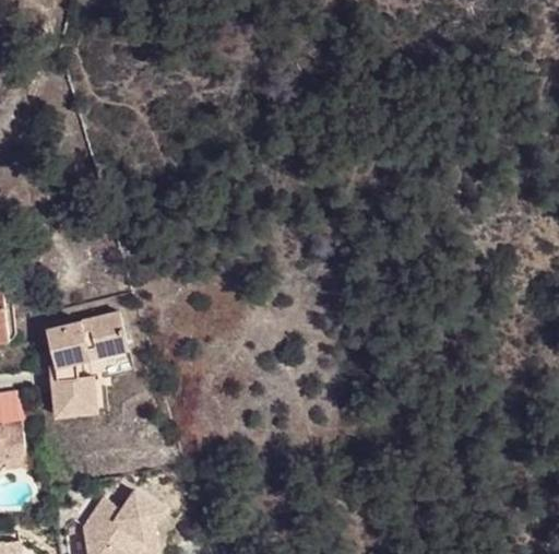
[(75,364),(128,350),(117,313),(45,331),(54,366),(47,367),(54,419),(96,415),(90,380),(79,382),(75,364)]
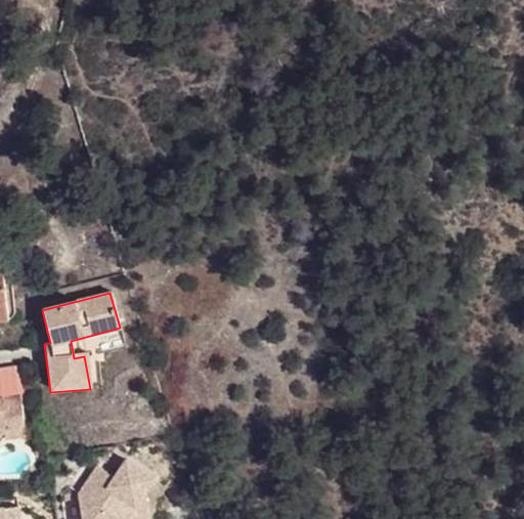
[(126,351),(120,328),(71,341),(74,358),(84,356),(95,355),(126,351)]
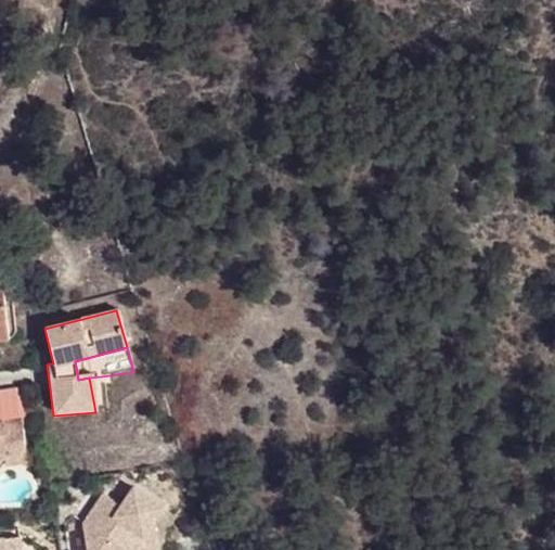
[(89,378),(95,412),(106,410),(101,376),(89,378)]
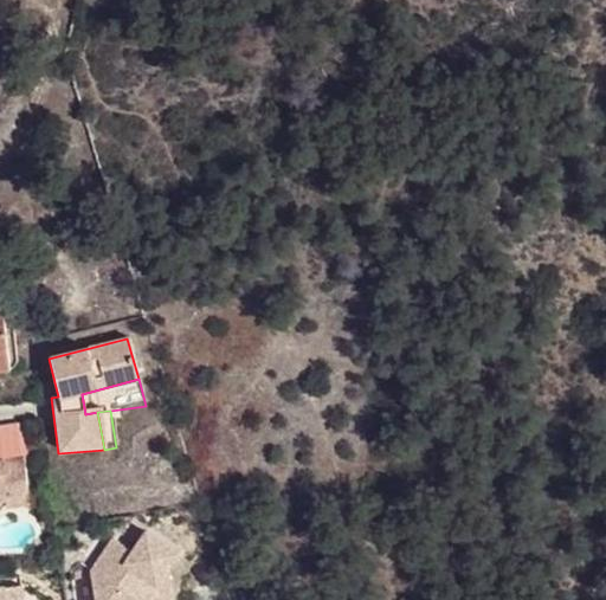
[(0,509),(7,501),(26,497),(21,464),(0,466),(0,509)]
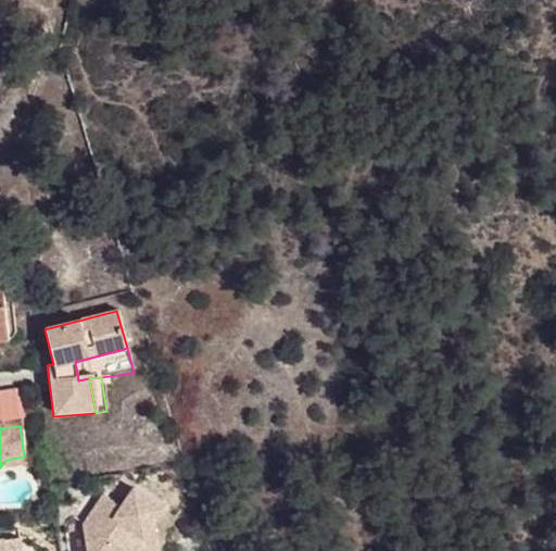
[(24,456),(7,460),(0,467),(0,472),(26,468),(24,456)]
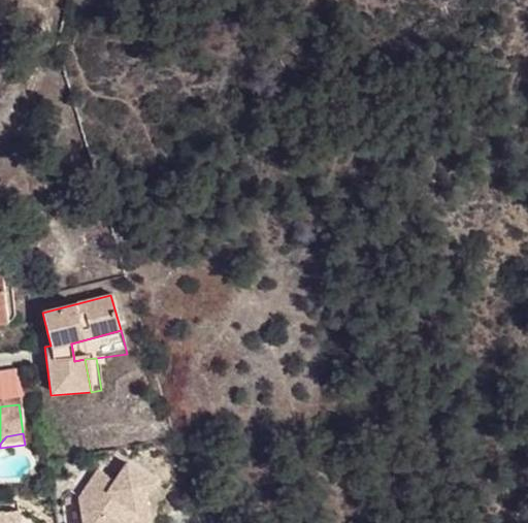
[(73,500),(77,522),(87,522),(96,520),(99,522),(146,522),(145,512),(137,505),(152,483),(124,466),(111,483),(94,471),(76,475),(64,493),(73,500)]
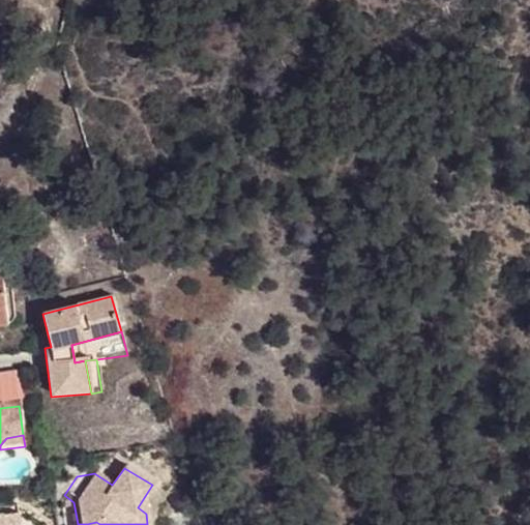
[(15,524),(13,515),(0,516),(0,524),(15,524)]
